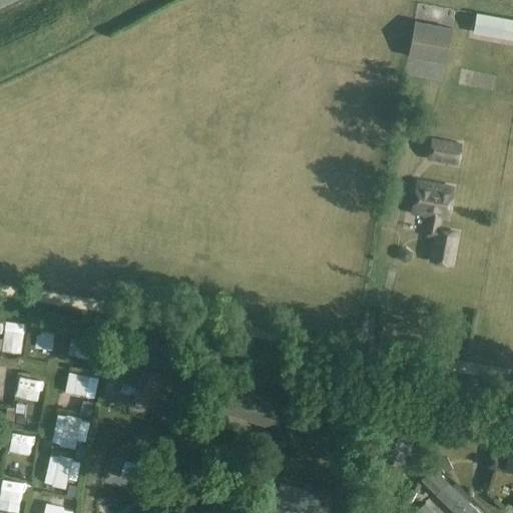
[(507,20),(476,14),(473,34),(512,42),(512,20),(507,19),(507,20)]
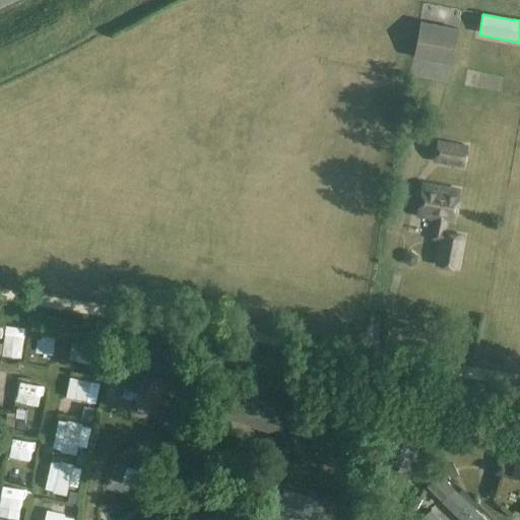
[(414,58),(419,59),(451,64),(457,28),(419,21),(417,38),(414,58)]
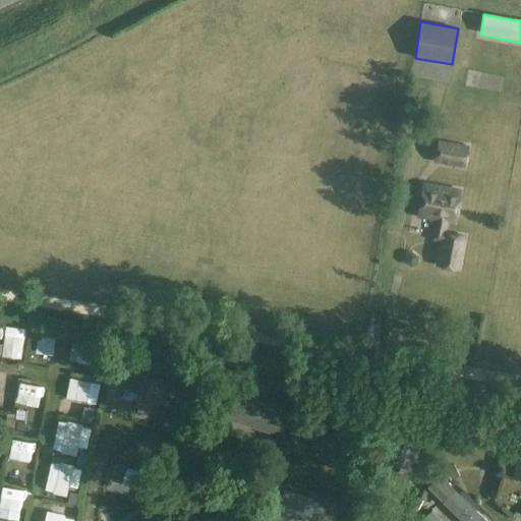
[(468,147),(438,140),(433,164),(466,170),(468,147)]
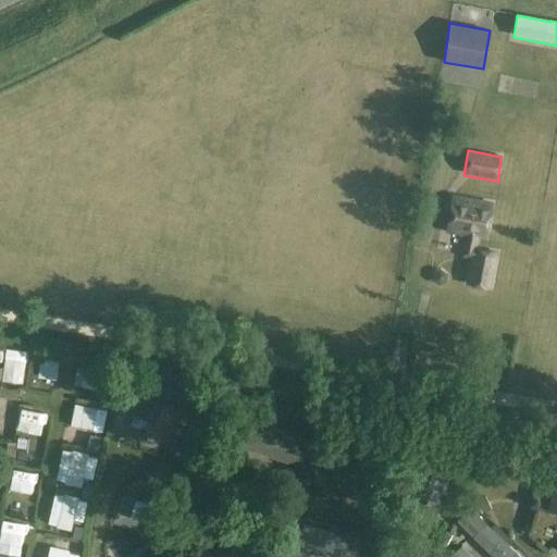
[(469,286),(493,289),(499,254),(477,249),(479,237),(487,238),(493,205),(454,198),(448,232),(469,235),(465,256),(473,258),(469,286)]
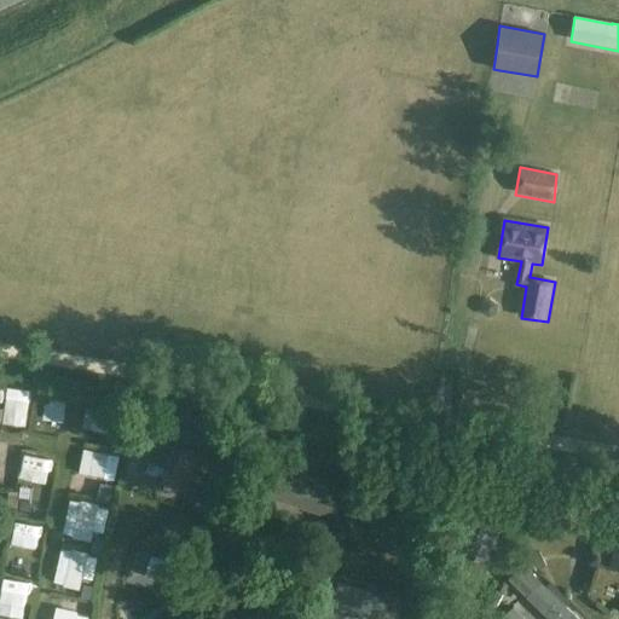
[(498,306),(490,300),(481,305),(480,313),(487,319),(497,314),(498,306)]
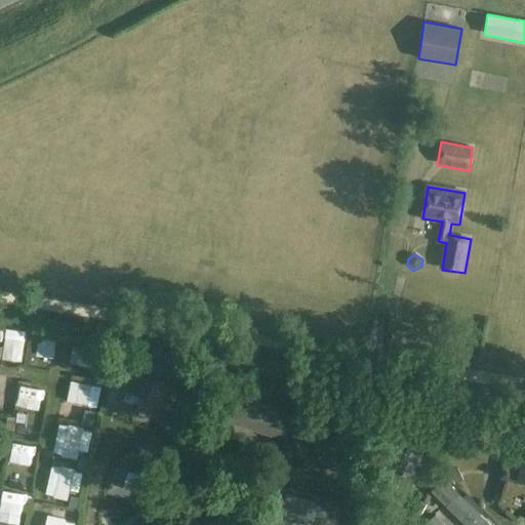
[(37,344),(35,356),(49,358),(50,346),(37,344)]
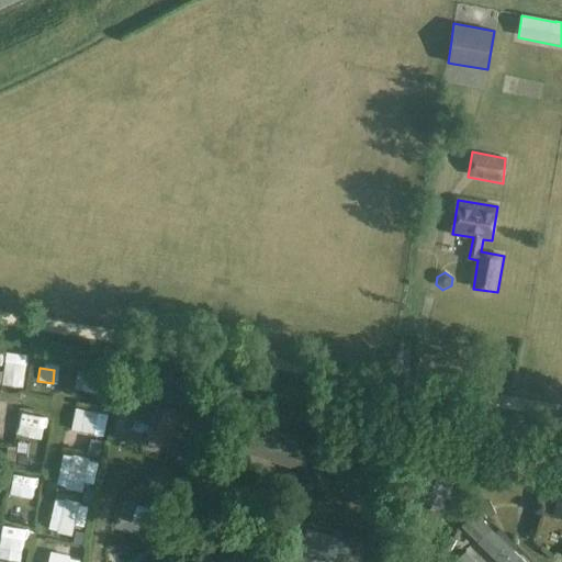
[(296,394),(283,390),(280,398),(293,403),(296,394)]
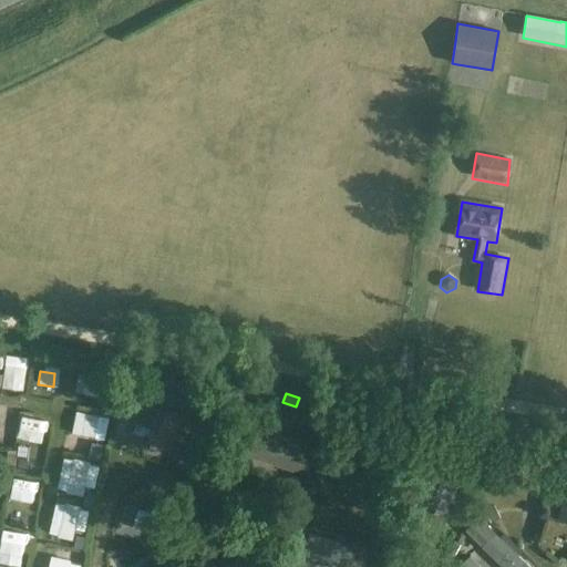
[(141,402),(132,422),(152,432),(147,444),(172,453),(183,420),(164,413),(168,403),(156,399),(153,408),(141,402)]
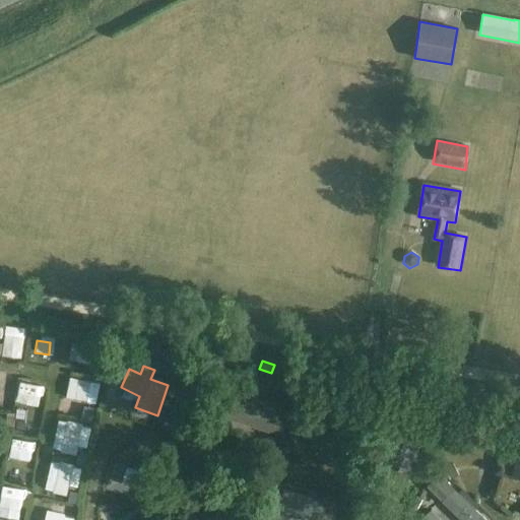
[(107,380),(110,370),(102,368),(99,378),(107,380)]
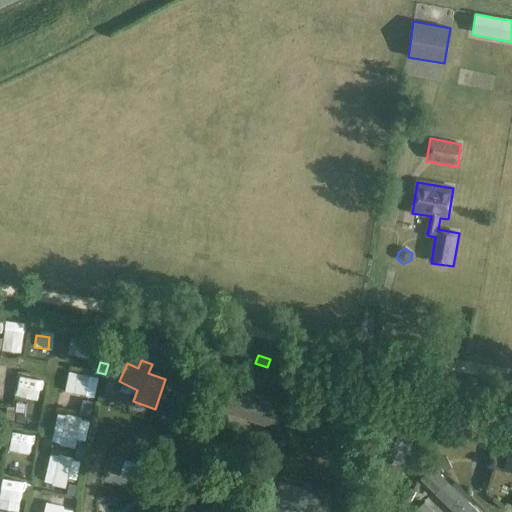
[(65,371),(64,390),(81,392),(82,372),(65,371)]
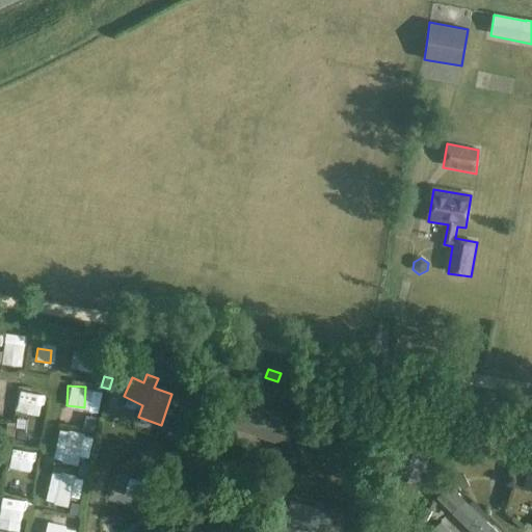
[(278,445),(280,442),(286,444),(289,444),(296,421),(287,418),(288,416),(240,400),(231,427),(278,445)]
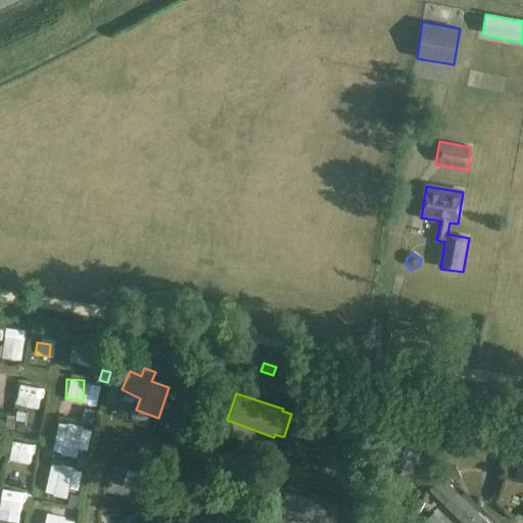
[(390,398),(381,396),(379,410),(388,411),(390,398)]
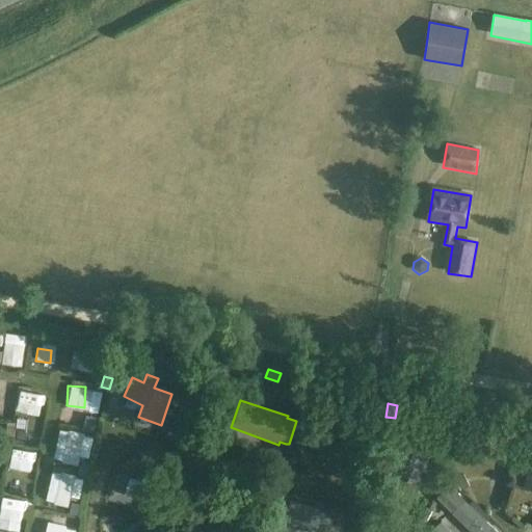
[(86,416),(83,427),(94,430),(98,418),(86,416)]
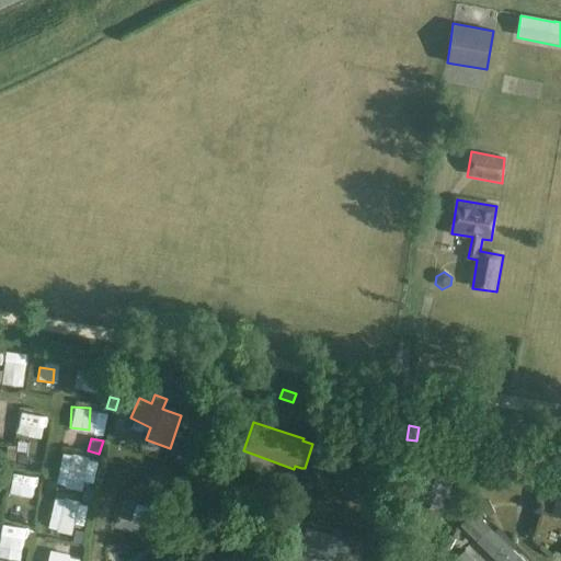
[(59,454),(59,473),(92,474),(92,455),(59,454)]
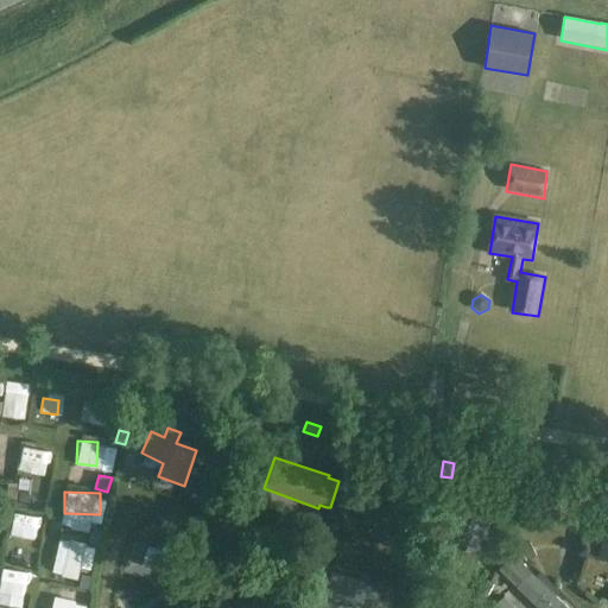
[(29,494),(19,493),(18,506),(27,506),(29,494)]
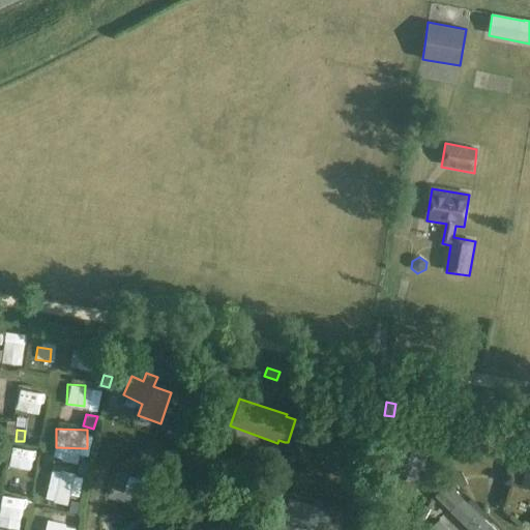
[(394,441),(391,450),(385,470),(408,478),(415,447),(394,441)]
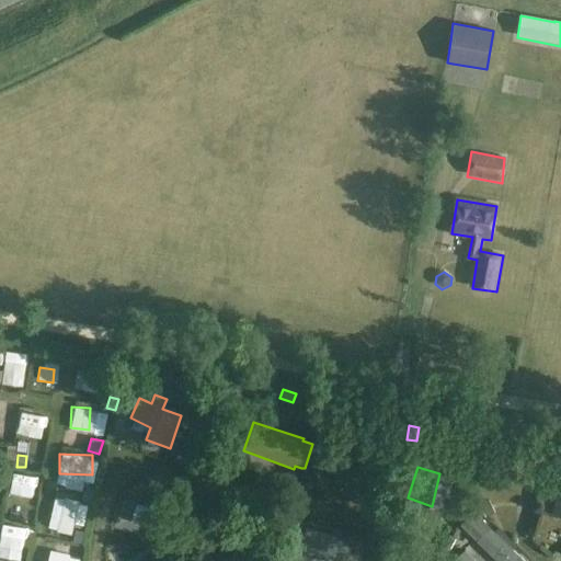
[(93,491),(84,489),(81,501),(91,503),(93,491)]
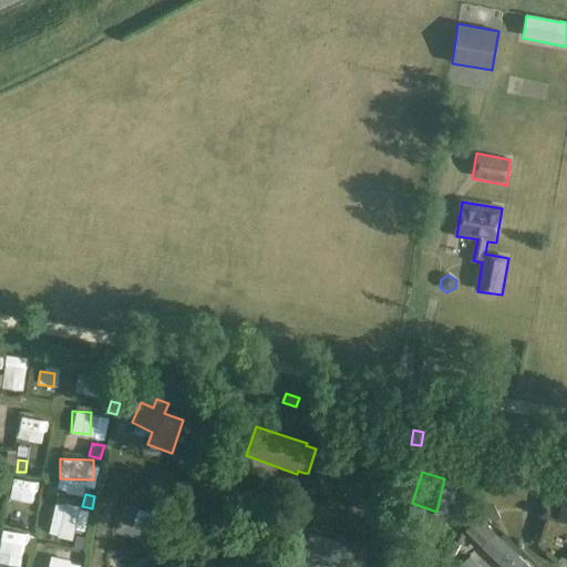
[(494,505),(484,509),(490,523),(500,518),(494,505)]
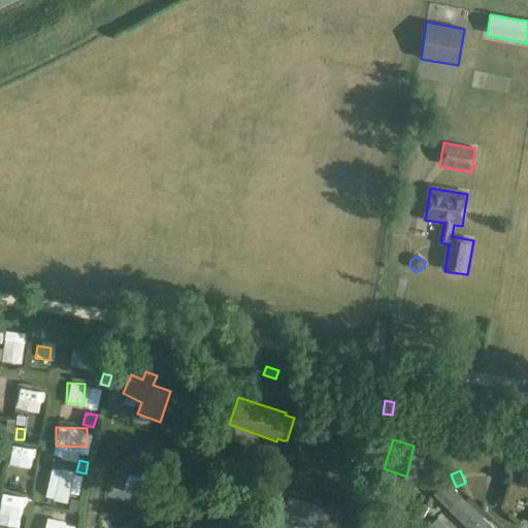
[(493,527),(444,482),(433,495),(466,527),(493,527)]
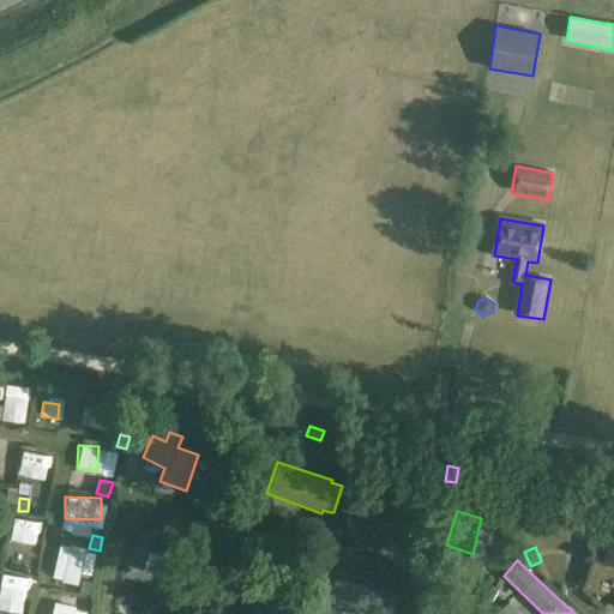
[(0,596),(19,599),(20,577),(0,576),(0,596)]
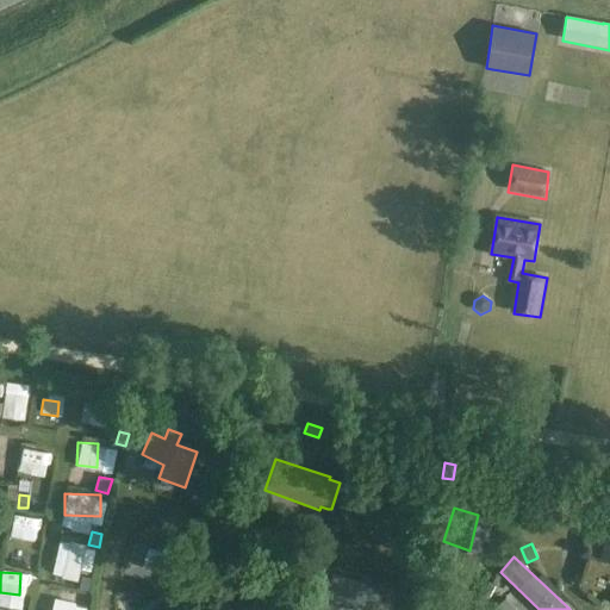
[(332,576),(323,608),(331,609),(374,609),(380,589),(332,576)]
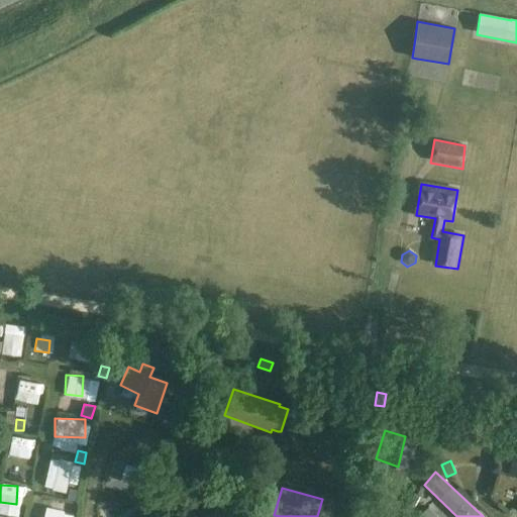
[(78,490),(70,489),(67,499),(75,501),(78,490)]
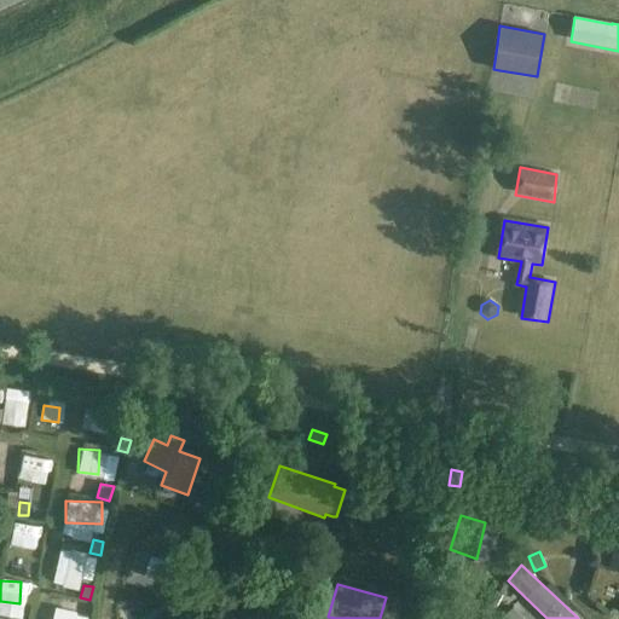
[(58,618),(85,618),(87,617),(63,608),(58,618)]
